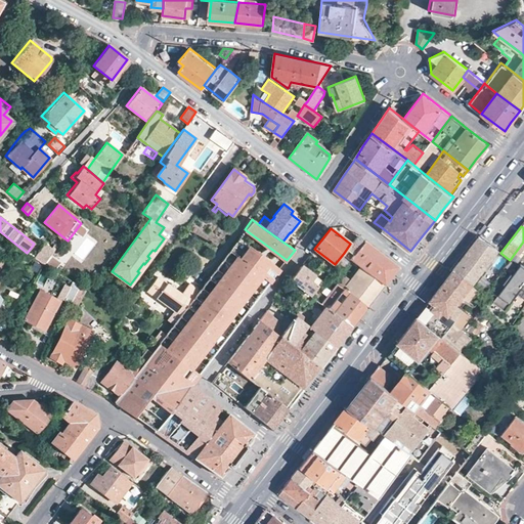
[(381,253),(357,234),(350,244),(344,253),(356,263),(346,277),(333,266),(326,275),(337,282),(340,286),(367,306),(383,285),(397,266),(381,253)]
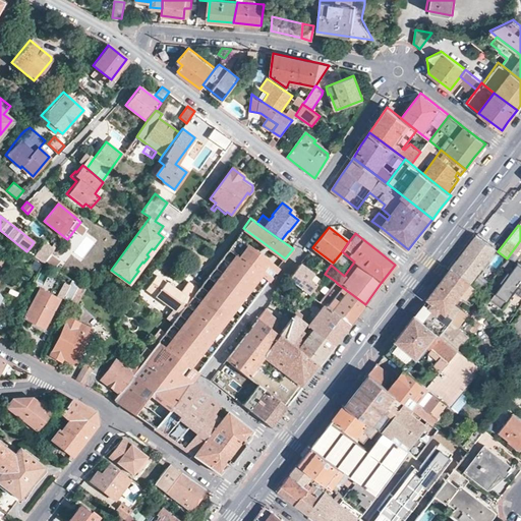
[(495,248),(476,235),(461,254),(451,268),(469,282),(495,248)]
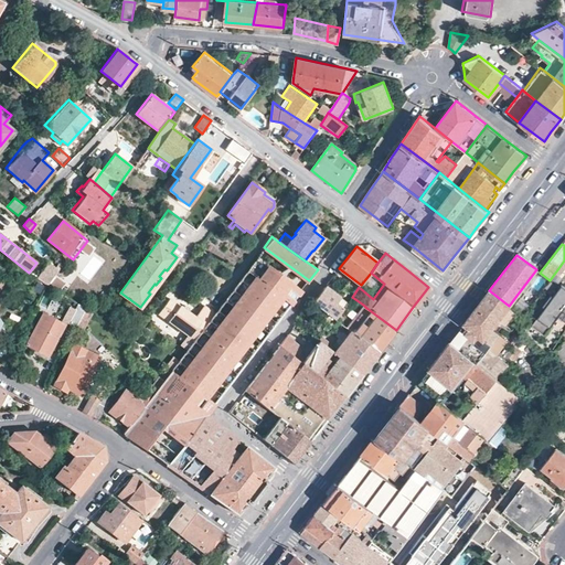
[(291,304),(301,291),(256,257),(246,269),(291,304)]
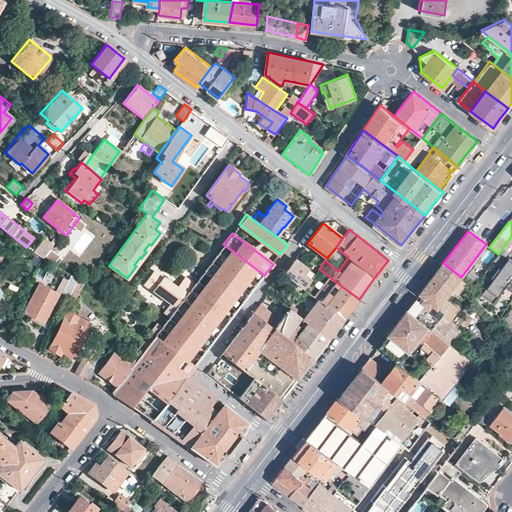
[(44,238),(33,252),(42,257),(52,243),(44,238)]
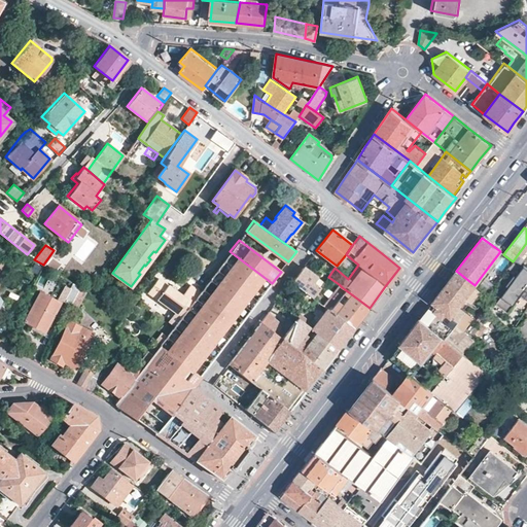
[(201,377),(207,367),(196,358),(203,349),(214,358),(237,329),(224,321),(234,310),(245,319),(257,302),(246,292),(253,283),(266,291),(272,283),(230,251),(199,292),(180,317),(173,325),(165,337),(161,342),(160,344),(201,377)]
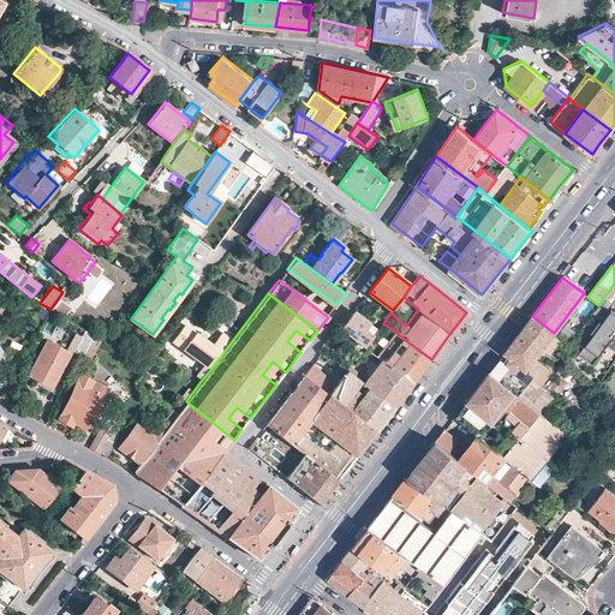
[(377,329),(378,328),(356,310),(347,321),(340,329),(364,347),(377,329)]
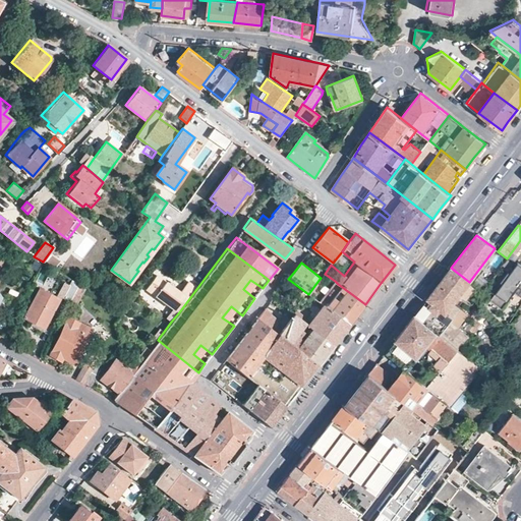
[(512,271),(520,277),(520,265),(517,263),(512,271)]
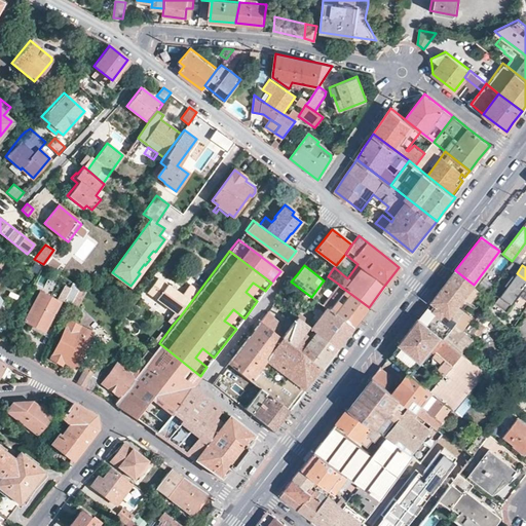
[(474,285),(455,270),(441,288),(430,302),(454,321),(460,313),(454,309),(462,298),(472,286),(474,285)]
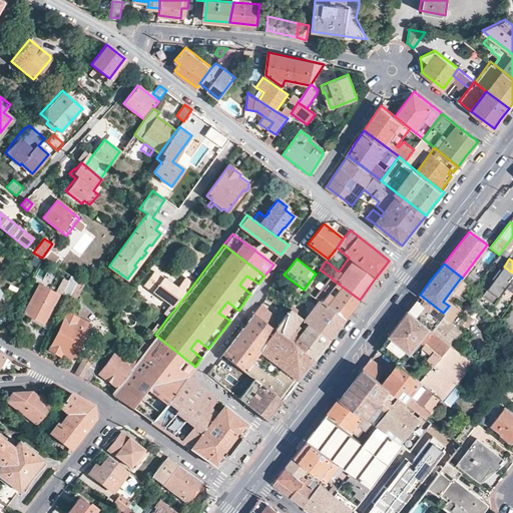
[(512,273),(504,267),(503,269),(500,267),(493,277),(495,279),(483,295),(494,303),(506,287),(512,292),(512,273)]
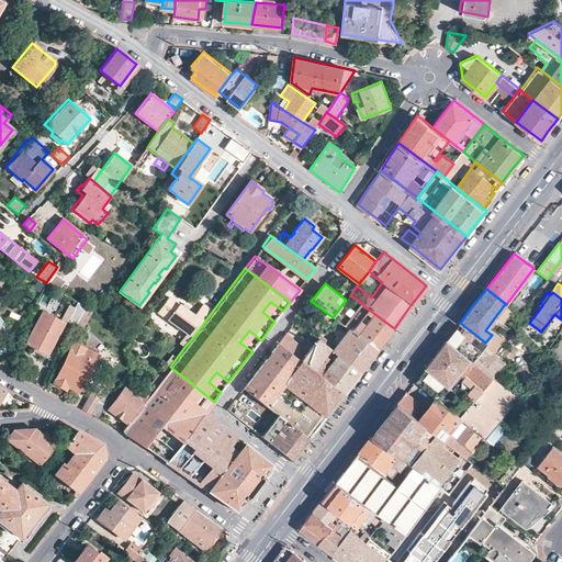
[(192,338),(212,312),(201,305),(193,315),(169,296),(157,312),(186,334),(192,338)]
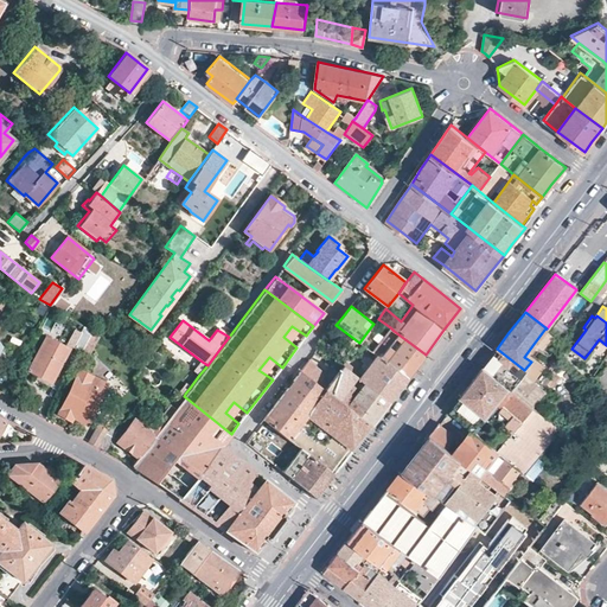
[(82,351),(93,331),(78,323),(66,345),(46,336),(27,370),(38,376),(37,378),(50,385),(70,349),(74,346),(82,351)]
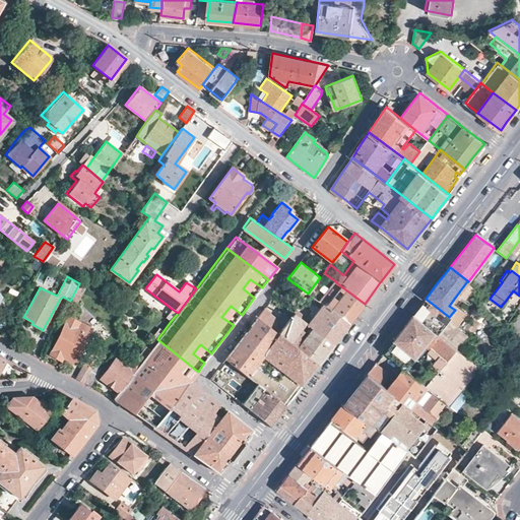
[(327,284),(319,278),(308,294),(315,299),(327,284)]
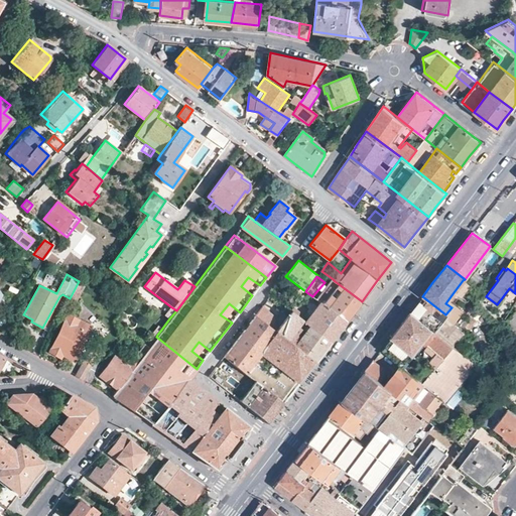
[(335,281),(332,278),(315,298),(319,302),(320,302),(328,307),(346,321),(354,311),(362,301),(335,281)]
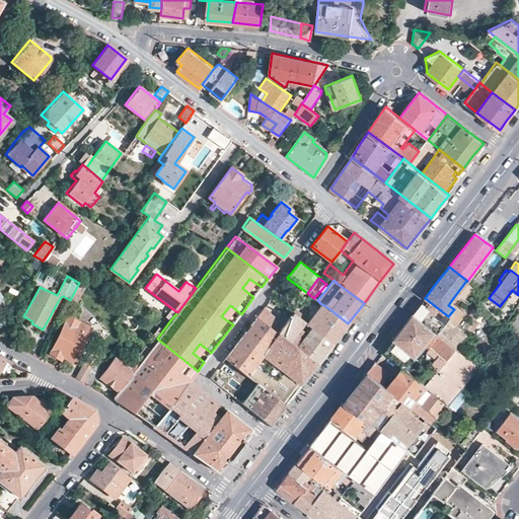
[(471,287),(465,282),(456,294),(462,298),(471,287)]
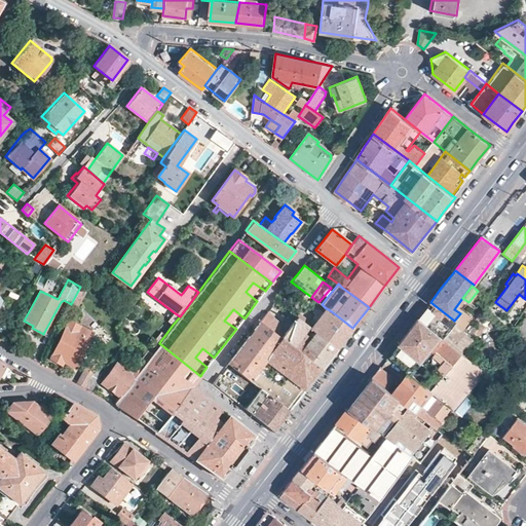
[(441,337),(442,337),(449,327),(454,321),(430,302),(423,311),(418,317),(441,337)]
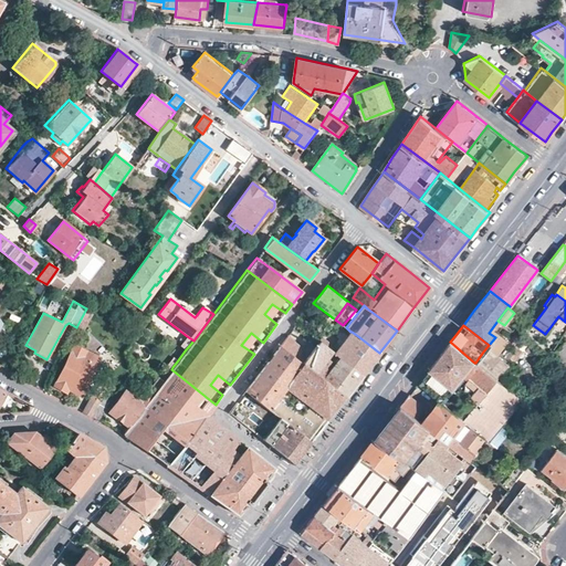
[(352,332),(335,353),(363,375),(369,366),(379,353),(359,337),(352,332)]
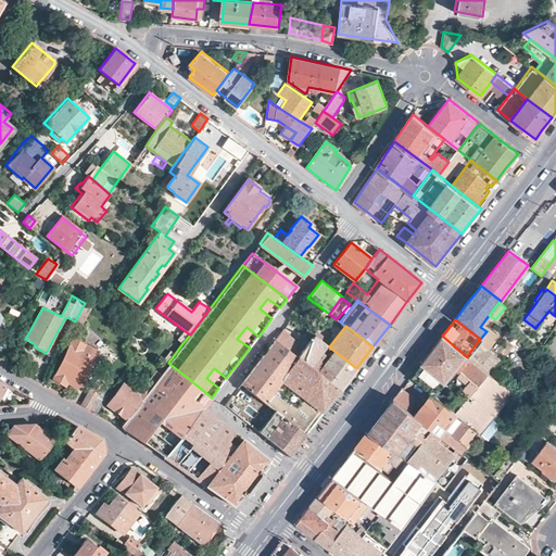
[(182,343),(190,335),(184,330),(177,339),(182,343)]
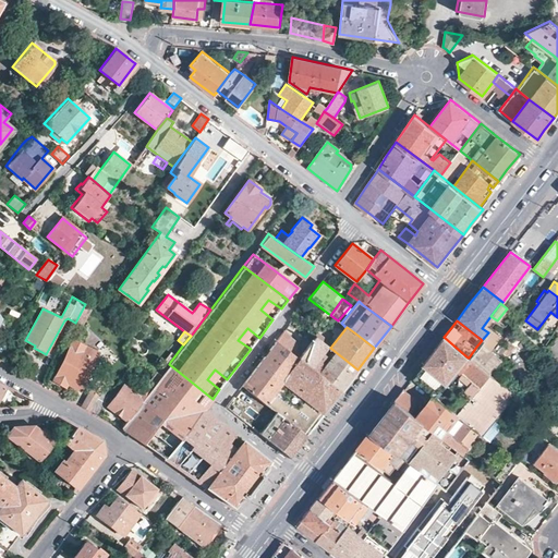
[(301,344),(283,331),(276,341),(310,368),(327,346),(310,332),(301,344)]
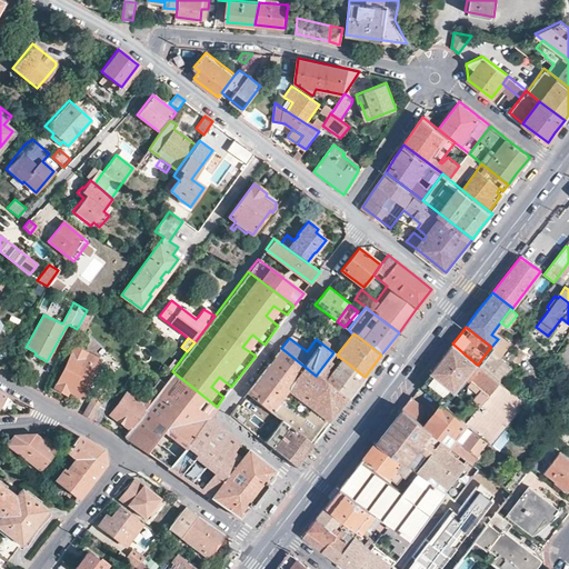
[(568,342),(558,353),(568,366),(568,342)]
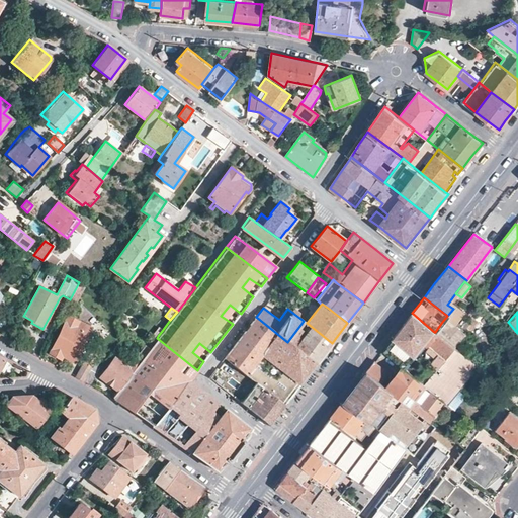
[(434,332),(412,313),(402,326),(392,338),(414,355),(417,351),(422,345),(434,332)]
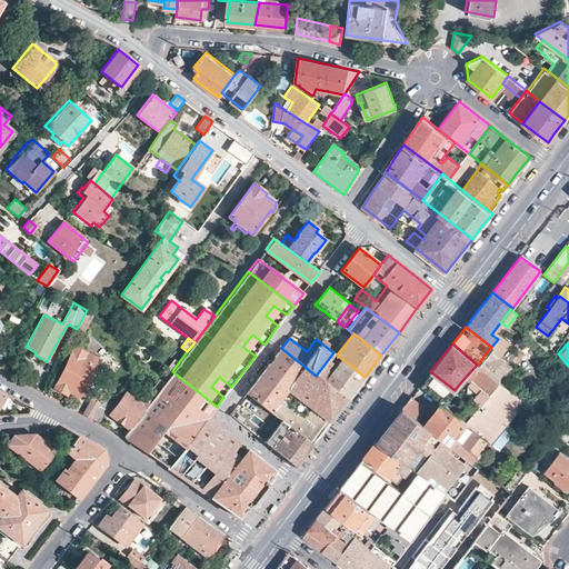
[(82,398),(96,372),(89,369),(91,365),(83,360),(87,353),(76,348),(55,388),(67,395),(69,390),(82,398)]
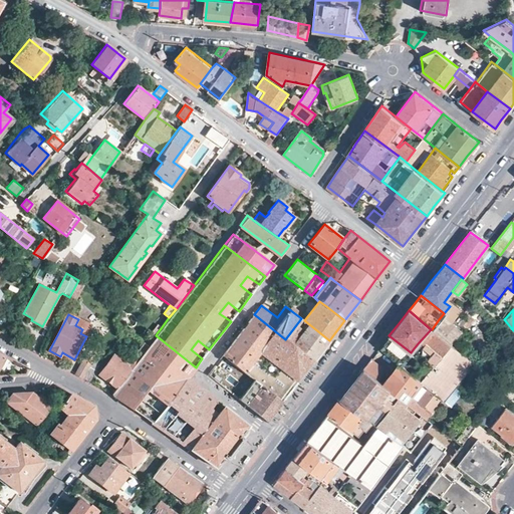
[(285,339),(254,314),(249,321),(223,355),(254,380),(282,402),(288,393),(307,369),(314,360),(285,339)]
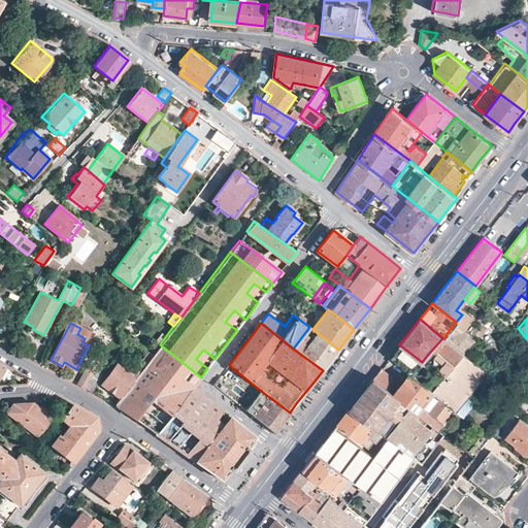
[(312,329),(309,327),(293,349),(323,370),(329,362),(338,350),(312,329)]
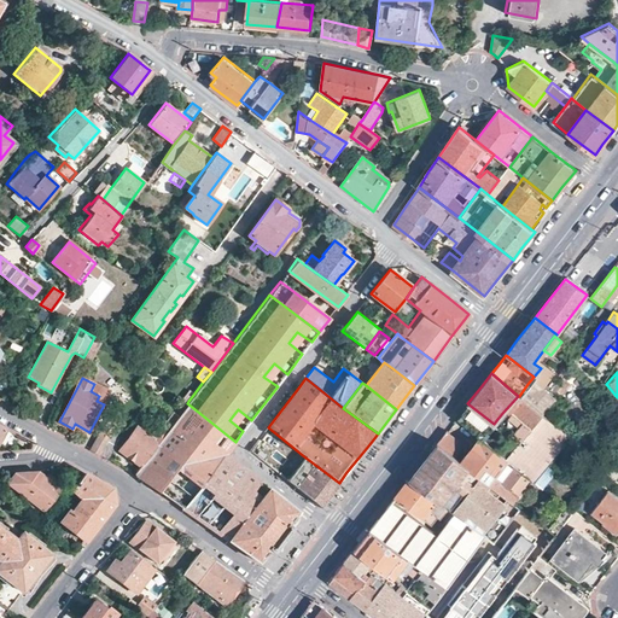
[(97,401),(104,404),(110,391),(94,384),(91,391),(99,396),(97,401)]
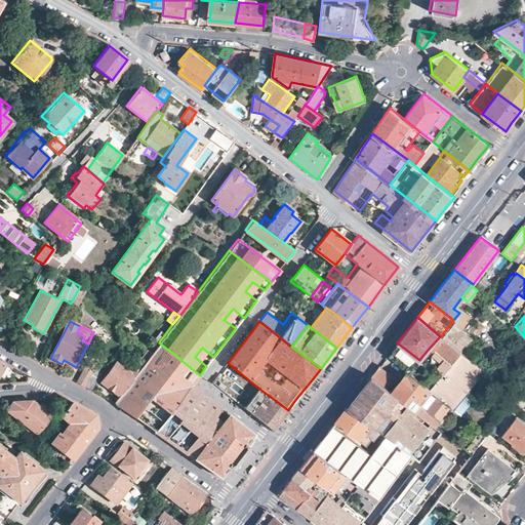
[(448,326),(441,336),(461,353),(469,344),(448,326)]
